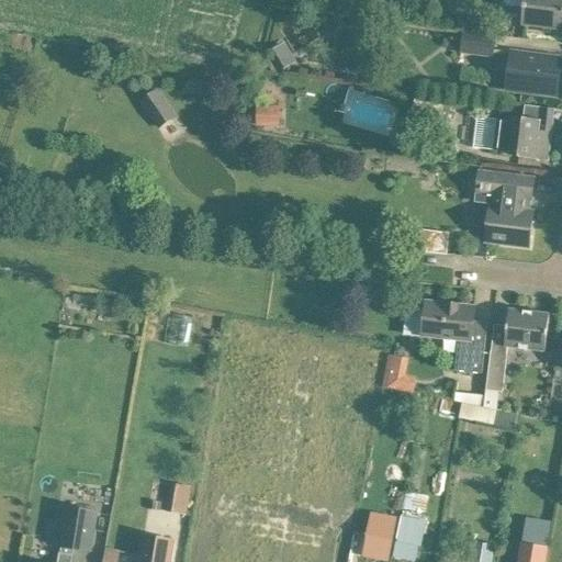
[(561,30),(561,0),(504,0),(504,7),(524,9),(521,25),(543,29),(561,30)]
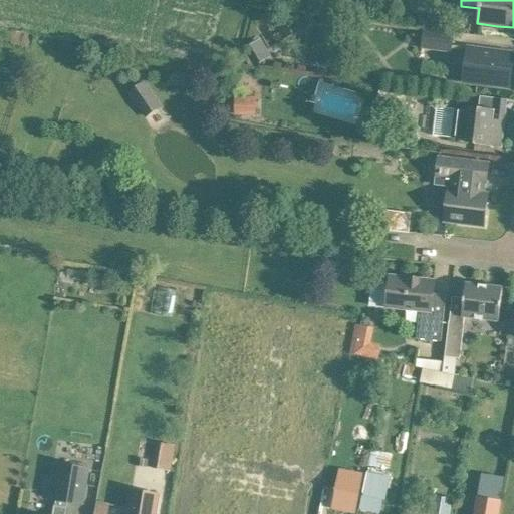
[(424,29),(422,48),(451,52),(453,32),(424,29)]
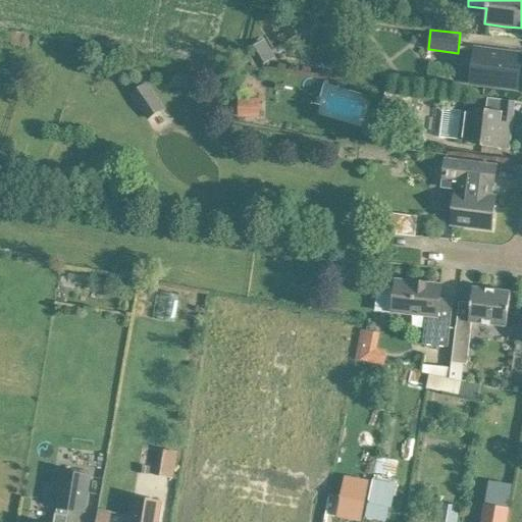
[(521,54),(502,52),(474,48),(470,84),(497,87),(517,90),(521,54)]
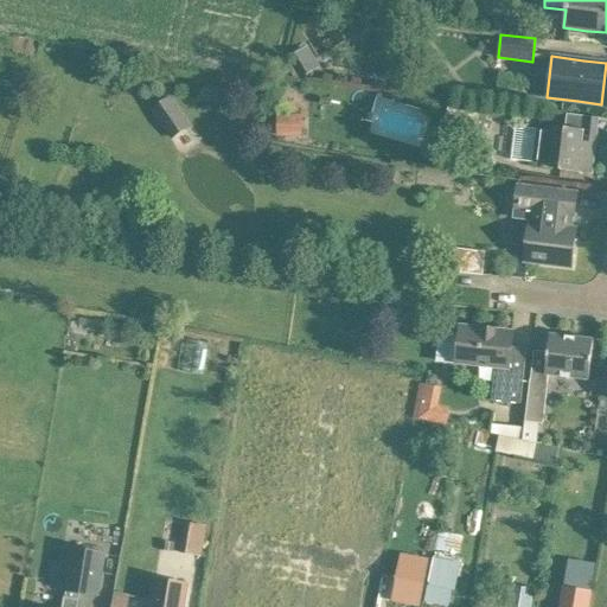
[(151,109),(172,140),(193,125),(172,95),(151,109)]
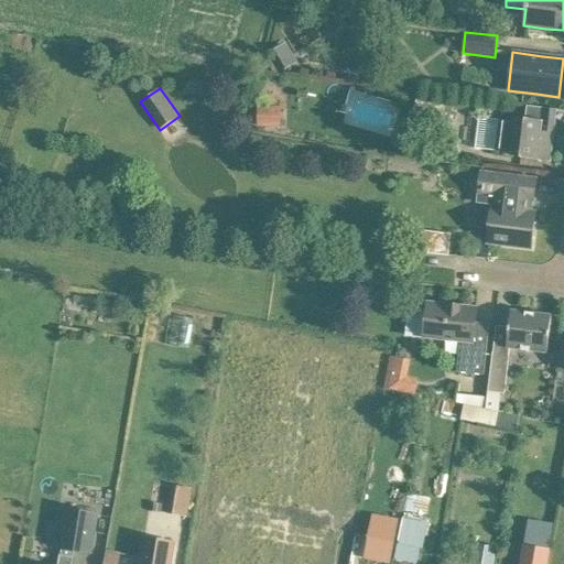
[(453,107),(438,101),(437,105),(433,104),(433,100),(429,99),(427,101),(421,98),(414,114),(441,123),(444,114),(455,118),(456,114),(451,111),(453,107)]
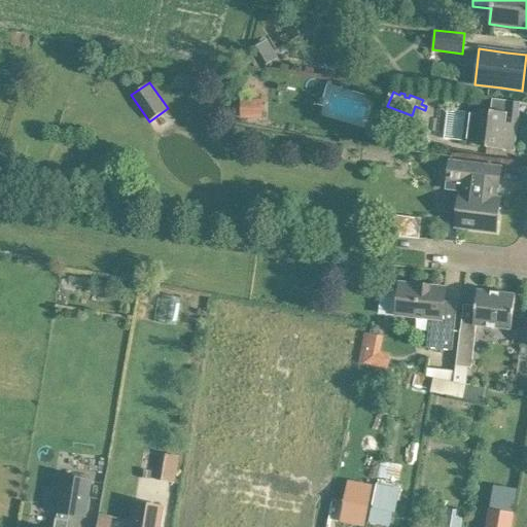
[(515,151),(519,125),(506,124),(507,114),(519,116),(519,114),(518,114),(520,104),(526,104),(526,103),(511,101),(492,99),(490,115),(466,112),(462,141),(487,144),(486,147),(515,151)]
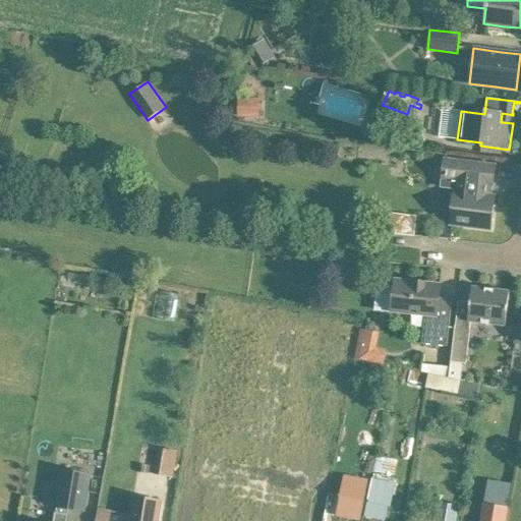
[(445,159),(443,179),(457,181),(456,191),(455,191),(450,225),(490,230),(495,195),(487,195),(488,185),(493,185),(496,165),(445,159)]
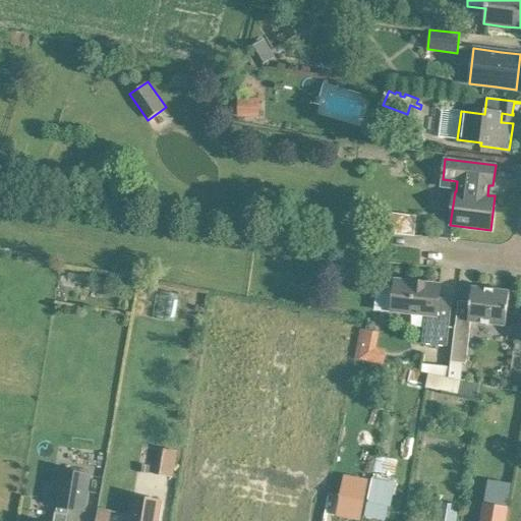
[(415,223),(387,219),(385,234),(414,238),(415,223)]
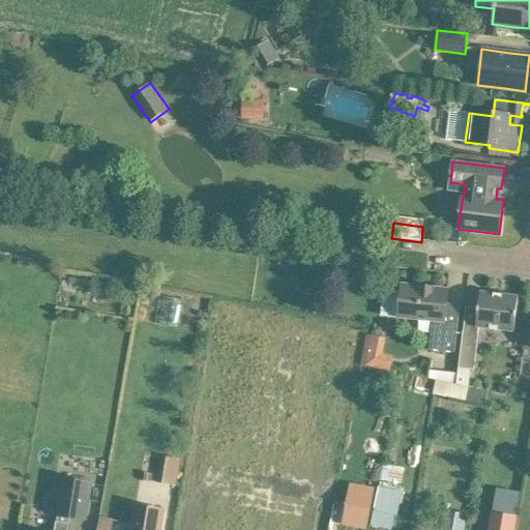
[(448,289),(438,288),(402,285),(402,293),(383,291),(380,316),(433,321),(430,350),(454,352),(460,304),(459,304),(459,307),(446,305),(448,289)]
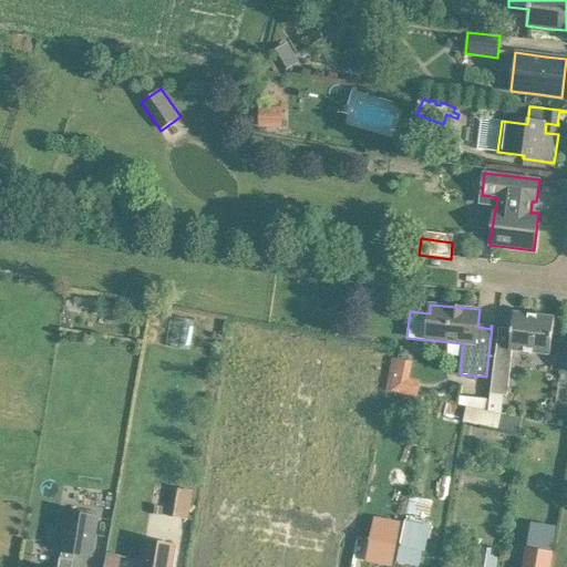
[(509,350),(513,350),(550,354),(555,318),(514,312),(509,350)]
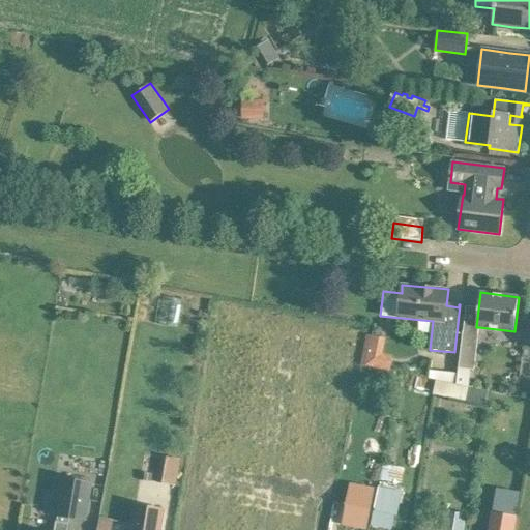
[(474,371),(478,333),(463,331),(459,369),(474,371)]
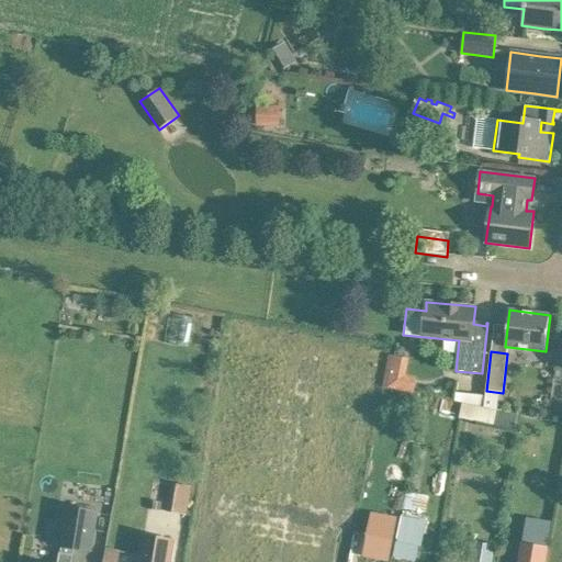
[(389,355),(383,386),(413,391),(416,377),(406,375),(409,358),(389,355)]
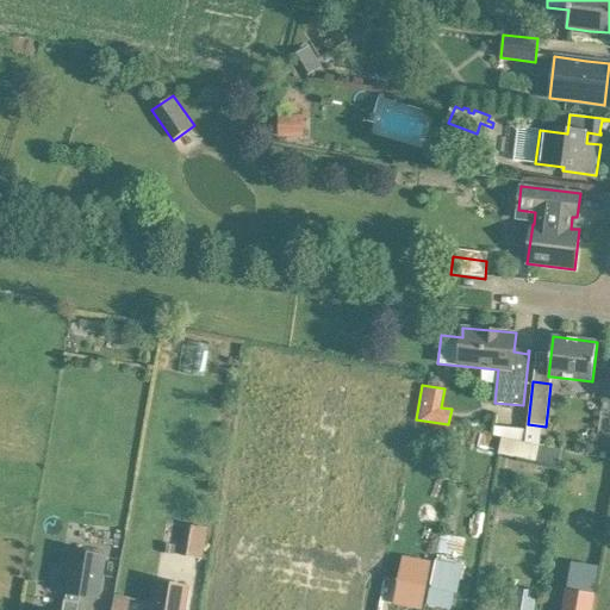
[(187,526),(182,556),(201,559),(207,529),(187,526)]
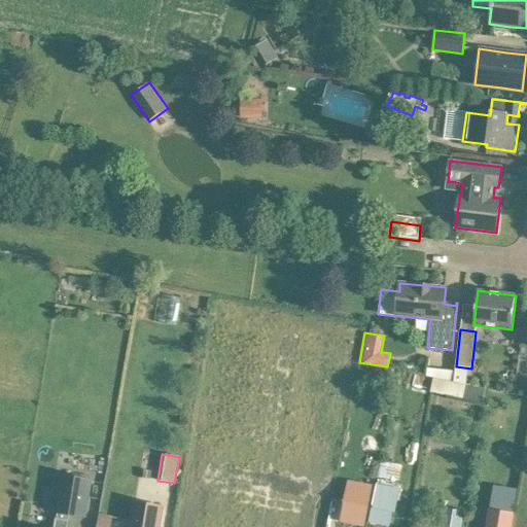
[(57,513),(83,517),(90,481),(63,477),(57,513)]
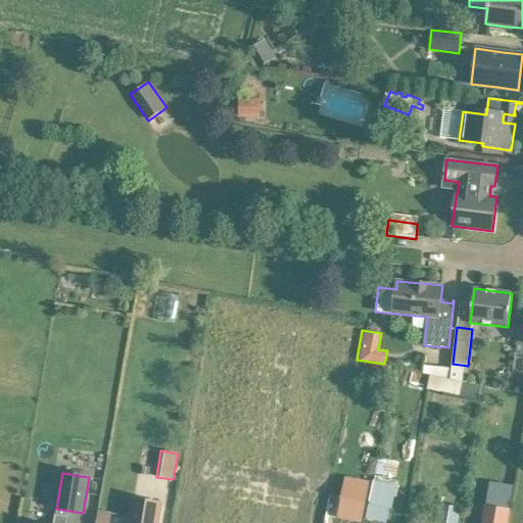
[(345,478),(340,506),(364,511),(370,482),(345,478)]
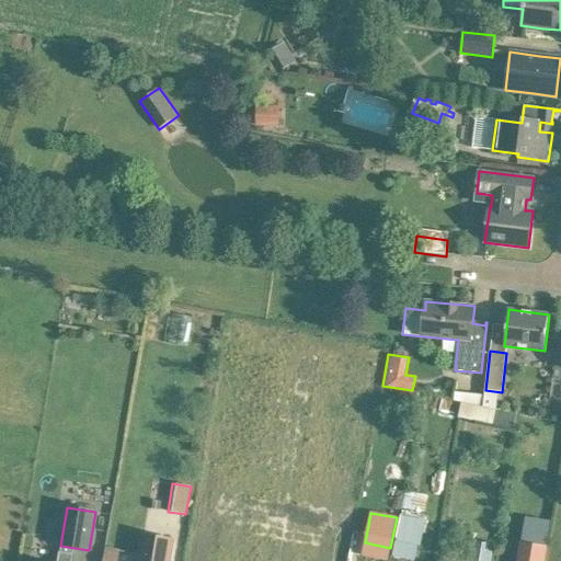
[(395,541),(419,547),(424,523),(399,517),(395,541)]
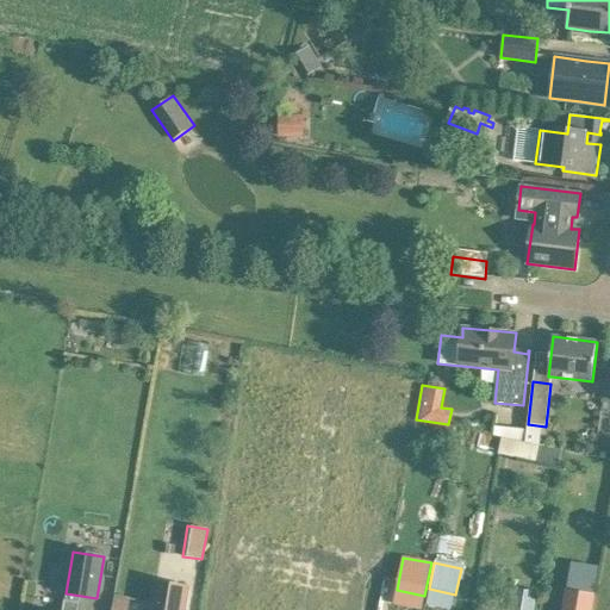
[(151,609),(184,609),(187,587),(156,582),(151,609)]
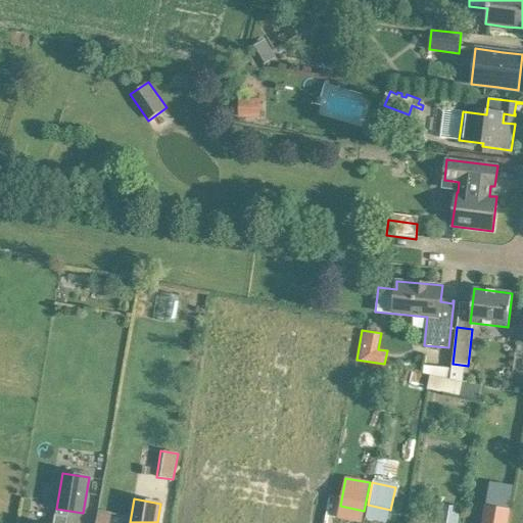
[(485,506),(482,522),(507,522),(510,510),(485,506)]
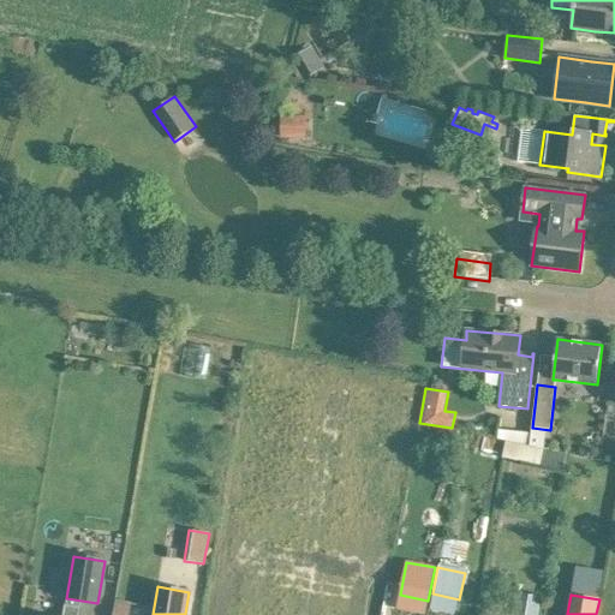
[(131,614),(133,605),(118,603),(115,614),(131,614)]
